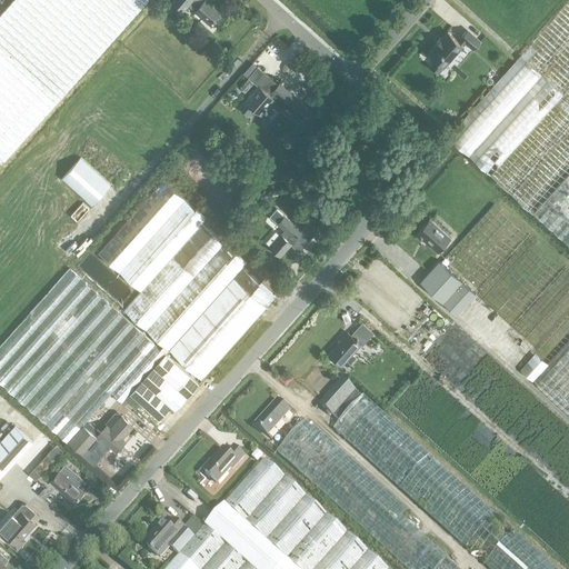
[(0,160),(2,162),(147,0),(11,0),(0,13),(0,160)]
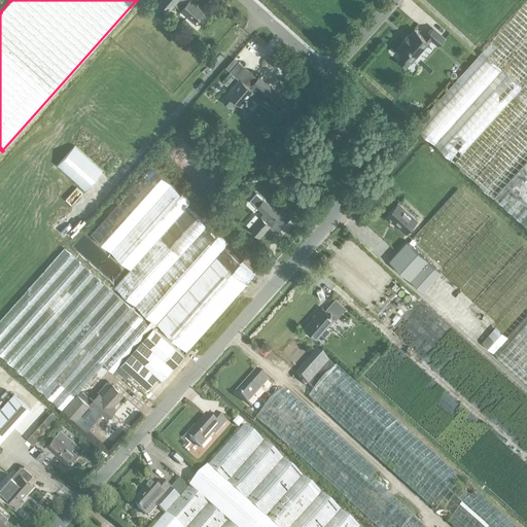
[(192,23),(202,12),(188,0),(187,0),(186,0),(159,0),(157,2),(167,10),(173,4),(180,10),(179,10),(192,23)]
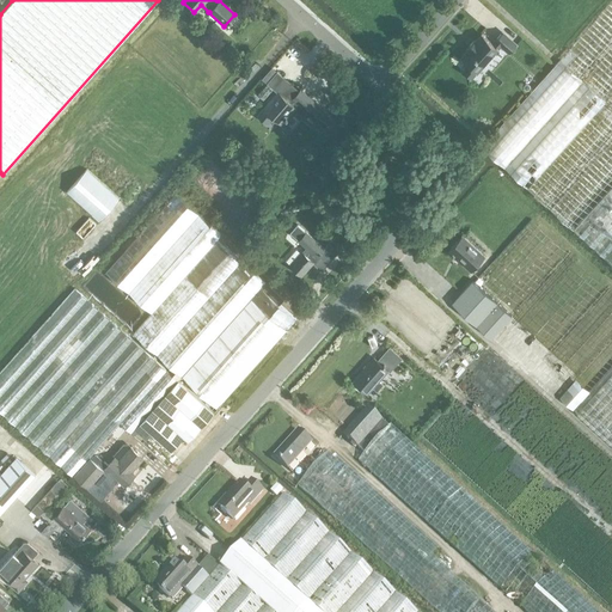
[(506,120),(482,146),(611,262),(611,0),(516,106),(506,120)]
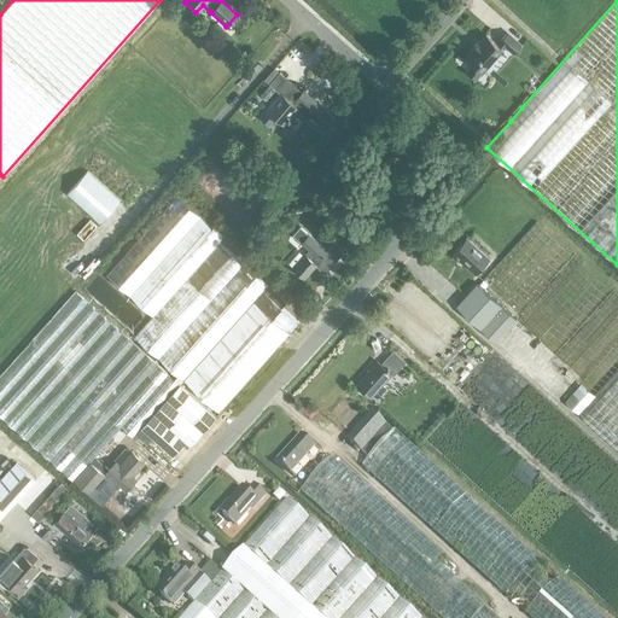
[(502,48),(506,44),(516,52),(522,45),(507,33),(501,39),(501,40),(499,44),(488,34),(481,41),(479,40),(473,47),(474,48),(467,58),(474,64),(468,71),(476,77),(482,70),(489,62),(491,64),(499,56),(496,54),(501,47),(502,48)]
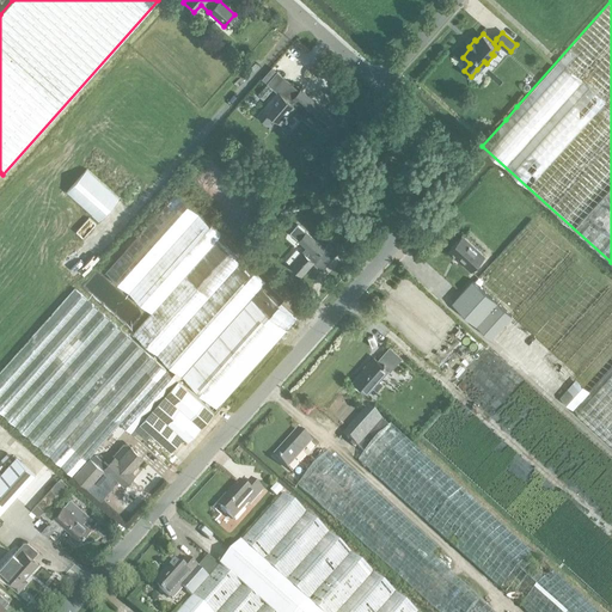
[(279,71),(267,83),(258,93),(264,99),(273,89),(277,92),(265,106),(258,115),(267,123),(274,115),(281,122),(298,103),(323,126),(331,116),(300,89),(299,90),(279,71)]
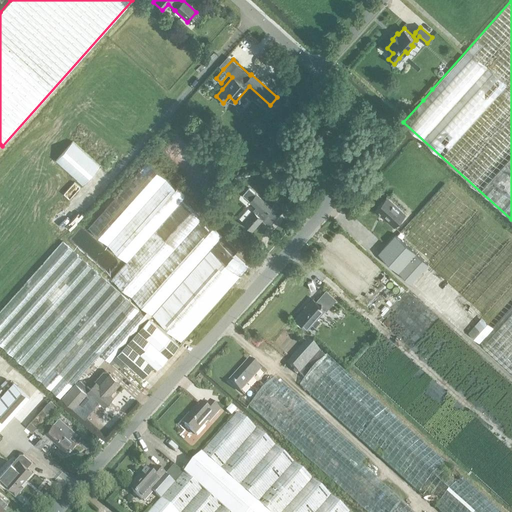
[(72,142),(56,160),(82,184),(99,165),(72,142)]
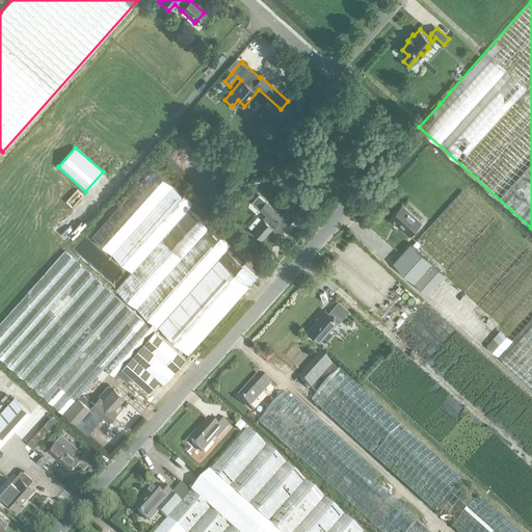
[(65,250),(60,256),(33,287),(24,296),(0,323),(0,356),(46,398),(53,404),(63,413),(77,397),(104,368),(114,376),(122,368),(131,377),(149,392),(160,379),(164,383),(186,358),(155,331),(158,327),(188,354),(258,277),(242,263),(227,248),(231,244),(190,207),(194,202),(184,192),(183,193),(153,167),(91,236),(131,271),(115,290),(153,322),(150,325),(65,250)]
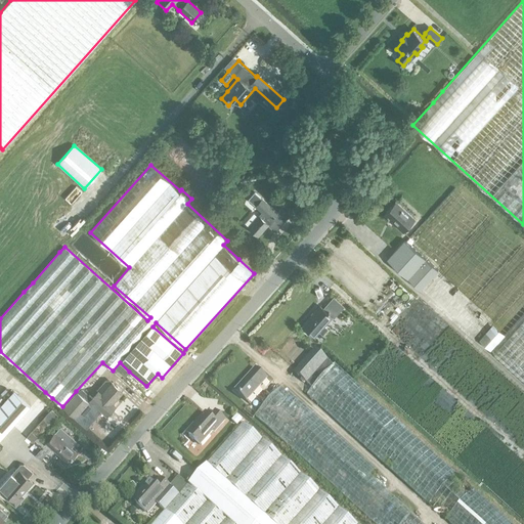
[(287,182),(279,191),(286,197),(293,187),(287,182)]
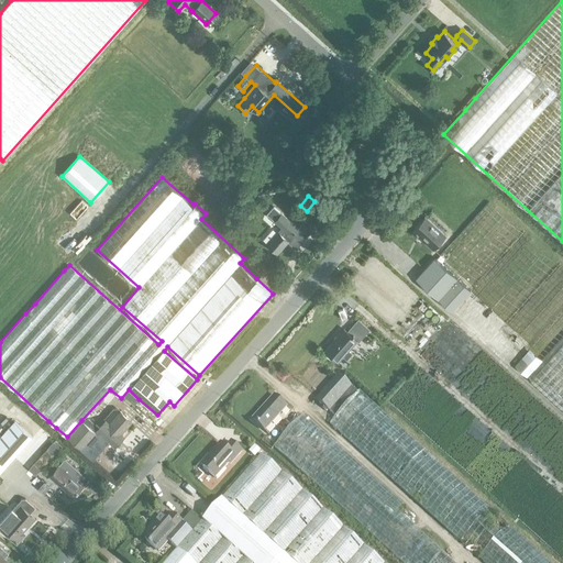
[(562,258),(493,196),(435,258),(435,257),(417,278),(452,310),(459,304),(464,310),(462,312),(460,315),(530,379),(562,408),(562,258)]
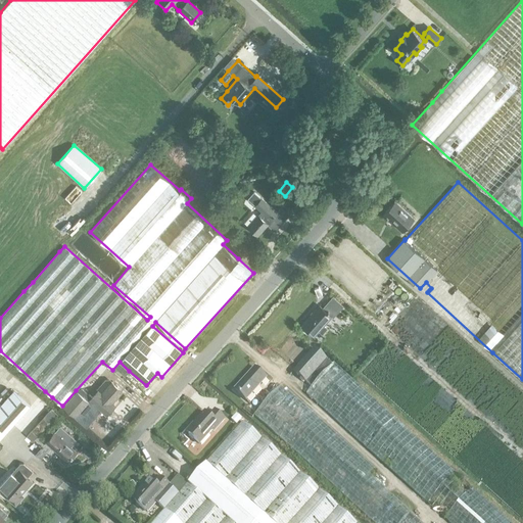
[(257,235),(268,224),(270,226),(274,222),(276,220),(281,224),(284,221),(276,214),(277,211),(262,197),(255,204),(263,210),(248,227),(257,235)]
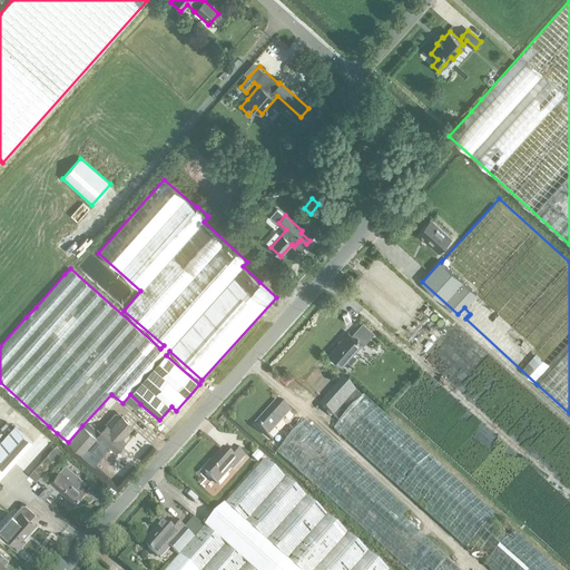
[(419,234),(439,252),(452,238),(431,219),(419,234)]
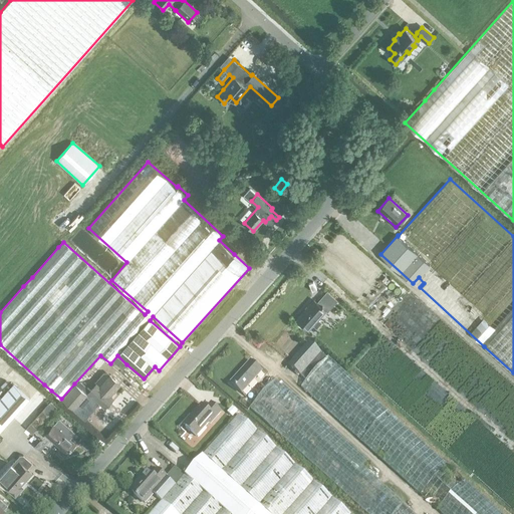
[(215,213),(222,214),(223,207),(216,205),(215,213)]
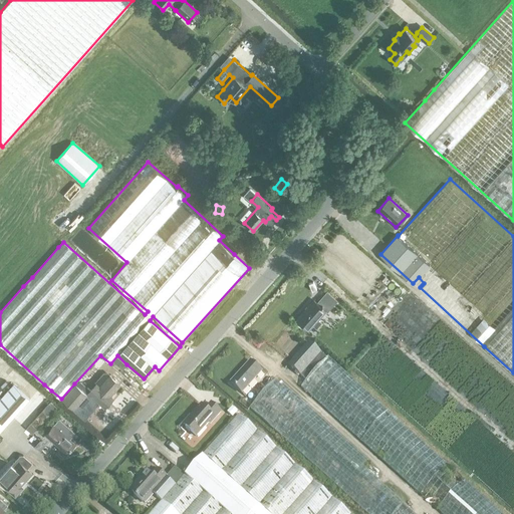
[(225,235),(223,236),(219,240),(234,254),(240,248),(225,235)]
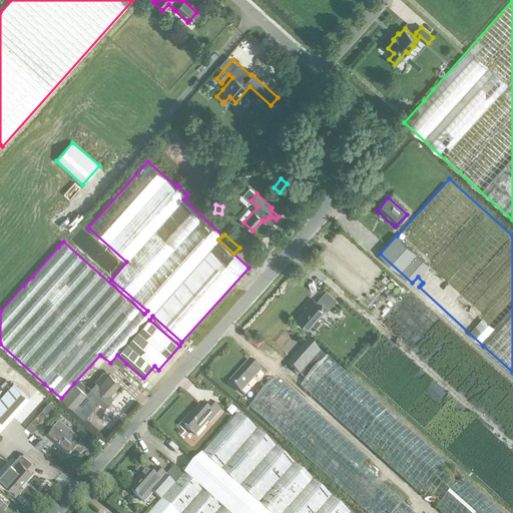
[(327,312),(338,301),(327,291),(316,302),(315,301),(297,321),(308,331),(313,325),(316,328),(322,322),(318,319),(325,310),(327,312)]
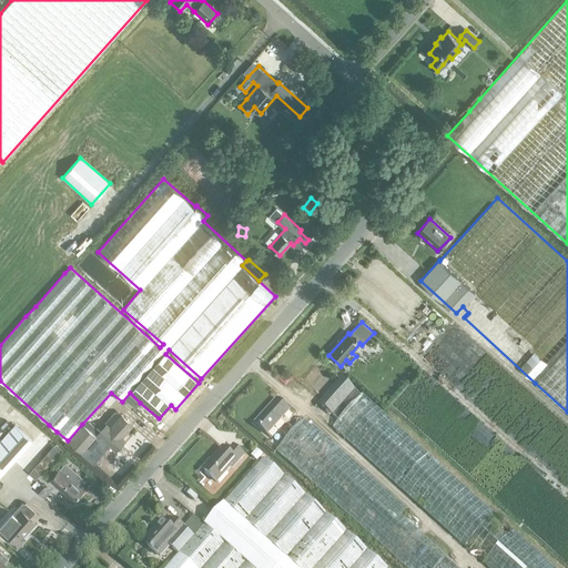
[(318,404),(332,416),(338,422),(361,397),(341,379),(318,404)]
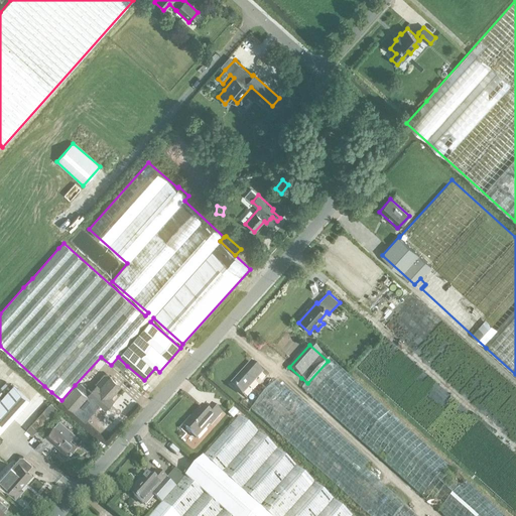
[(118,357),(111,365),(113,367),(116,364),(123,370),(127,366),(118,357)]
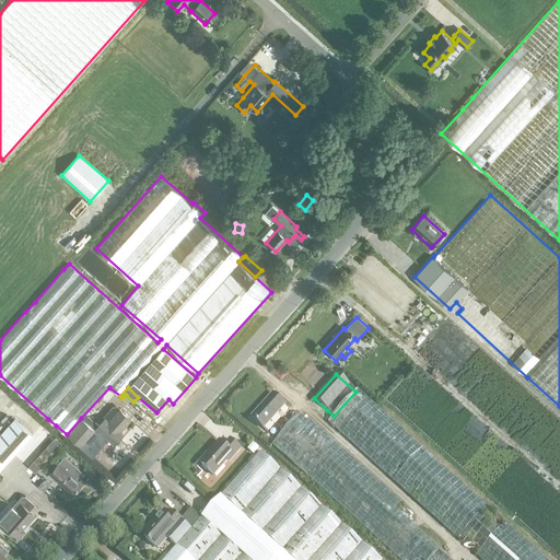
[(358,389),(356,392),(334,416),(328,421),(458,539),(476,556),(481,559),(547,559),(505,523),(499,531),(480,514),(488,505),(358,389)]
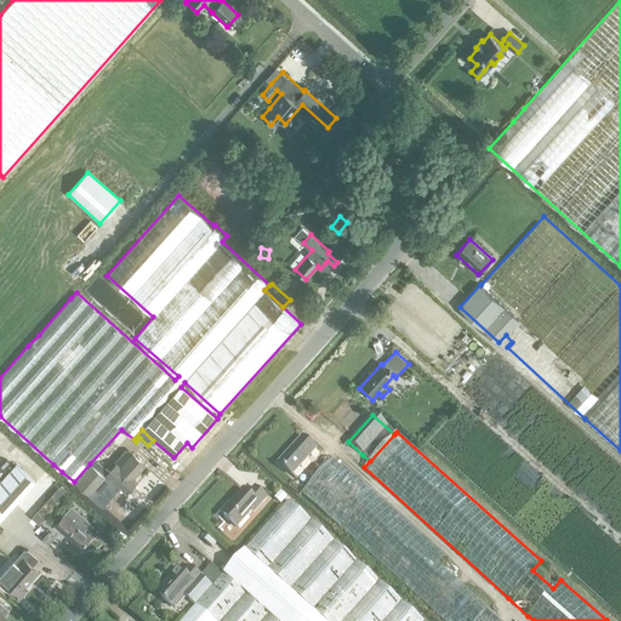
[(292,476),(315,449),(302,437),(278,463),(292,476)]
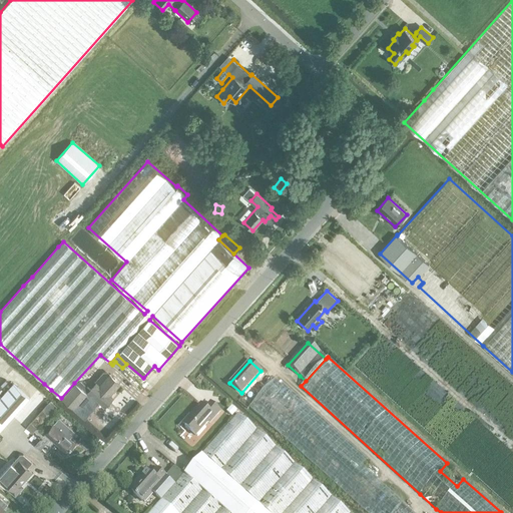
[(88,392),(99,402),(104,406),(112,398),(109,395),(119,383),(108,374),(98,385),(96,382),(88,392)]
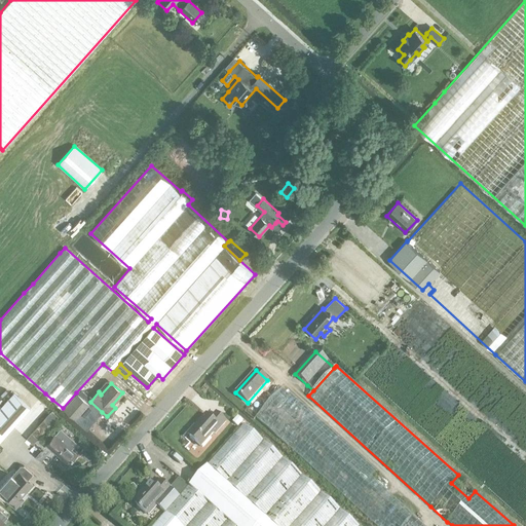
[(421,525),(412,518),(370,480),(377,472),(313,414),(284,387),(256,417),(286,445),(375,525),(421,525)]
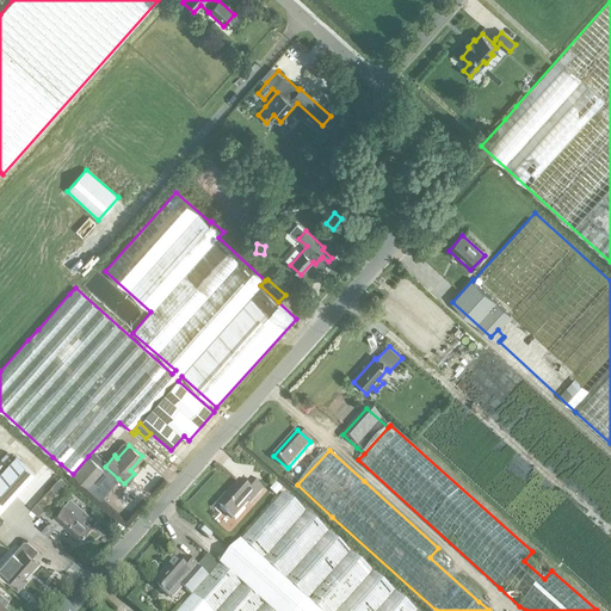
[(103,468),(88,456),(73,474),(102,498),(118,479),(105,467),(103,468)]
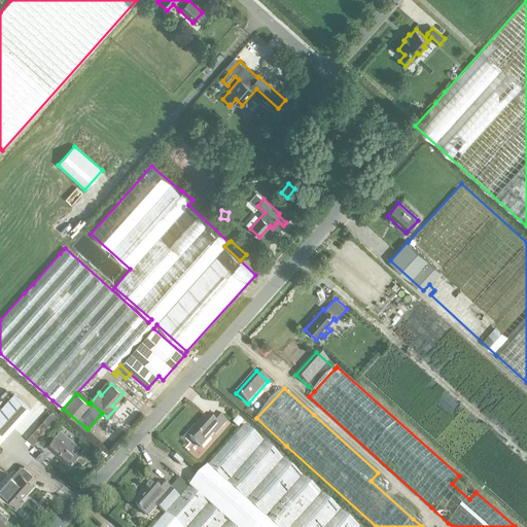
[(13,394),(0,409),(0,443),(30,409),(13,394)]
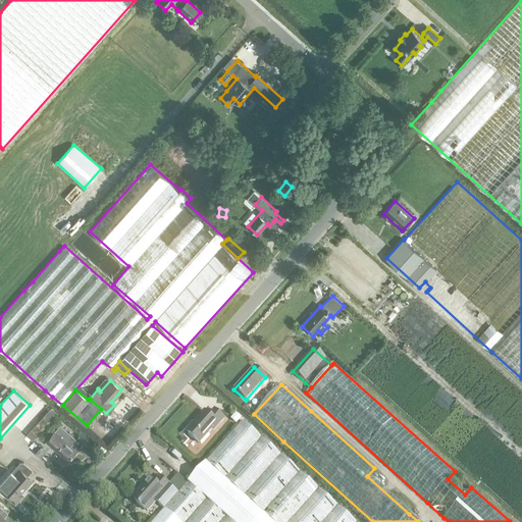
[(214,430),(224,419),(214,410),(210,415),(205,412),(199,418),(200,419),(188,433),(200,444),(212,429),(214,430)]
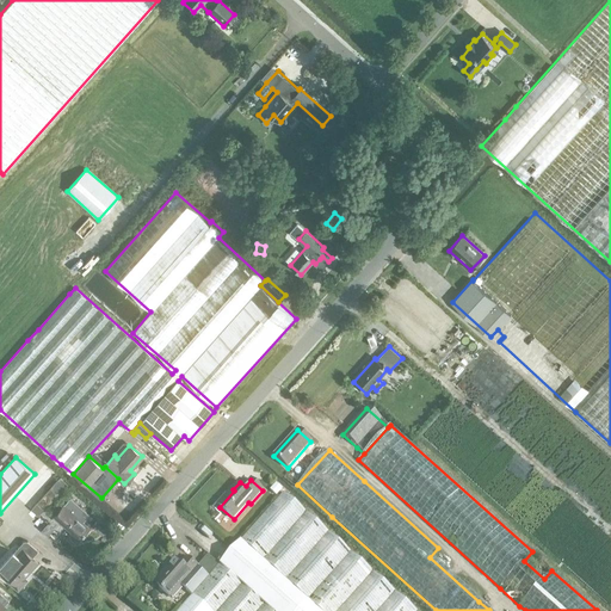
[(44,508),(59,494),(51,487),(37,503),(44,508)]
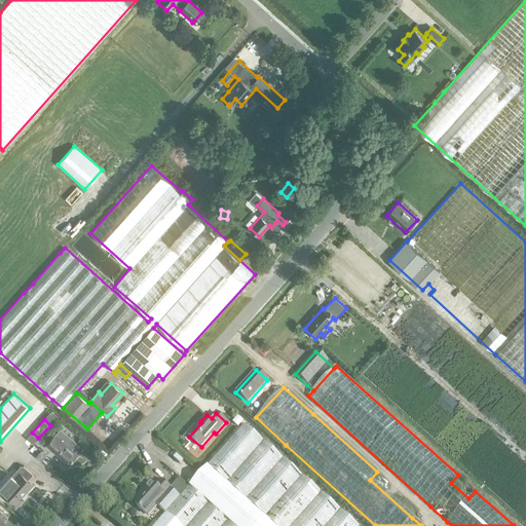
[(179,497),(165,513),(153,525),(357,525),(245,425),(208,465),(179,497)]
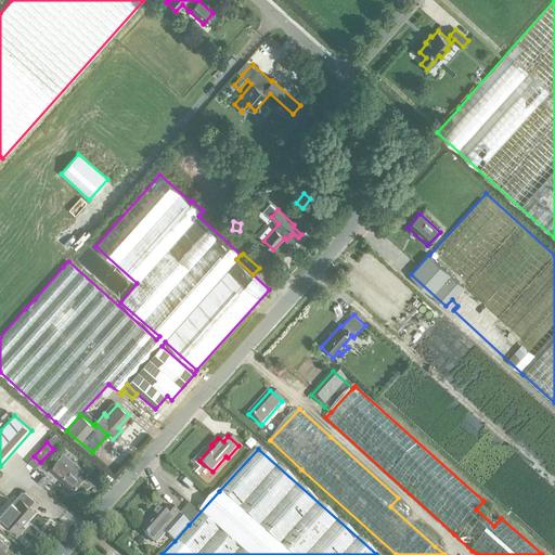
[(81,478),(76,473),(81,466),(63,451),(48,467),(50,469),(48,470),(53,475),(54,474),(66,483),(64,486),(71,491),(81,478)]
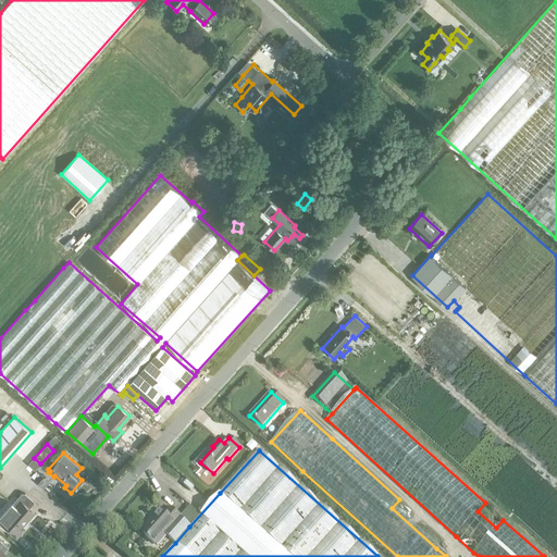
[(44,489),(50,482),(44,478),(38,484),(44,489)]
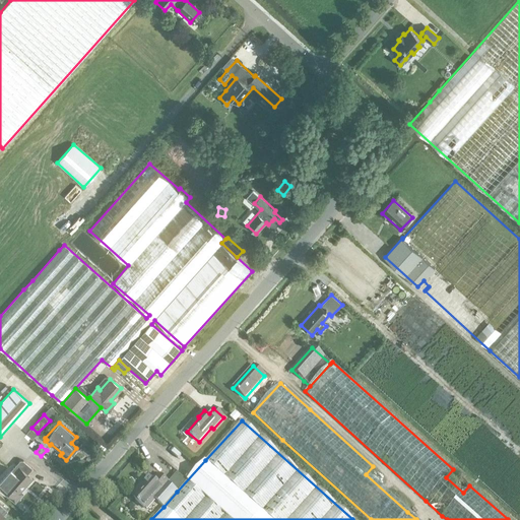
[(19,461),(10,470),(0,482),(0,483),(2,486),(9,492),(7,494),(8,496),(13,501),(15,501),(22,494),(22,491),(20,490),(31,477),(27,474),(33,468),(23,460),(19,461)]
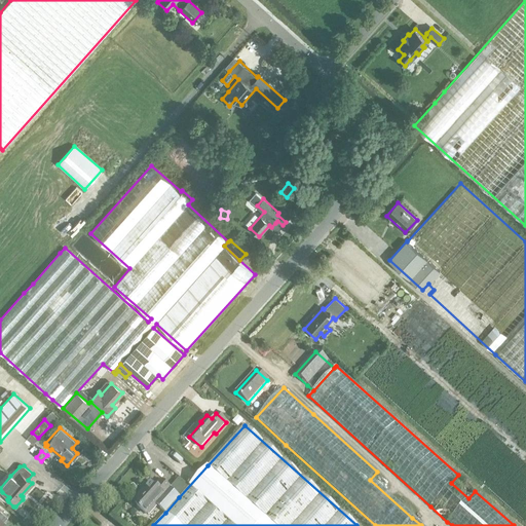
[(145,515),(155,503),(165,513),(179,497),(160,481),(155,486),(151,483),(146,489),(147,490),(134,504),(145,515)]
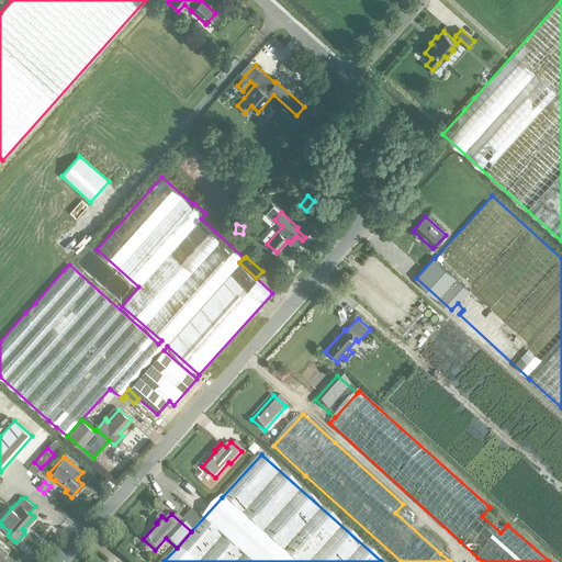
[(0,561),(6,557),(4,557),(9,551),(0,542),(0,561)]
